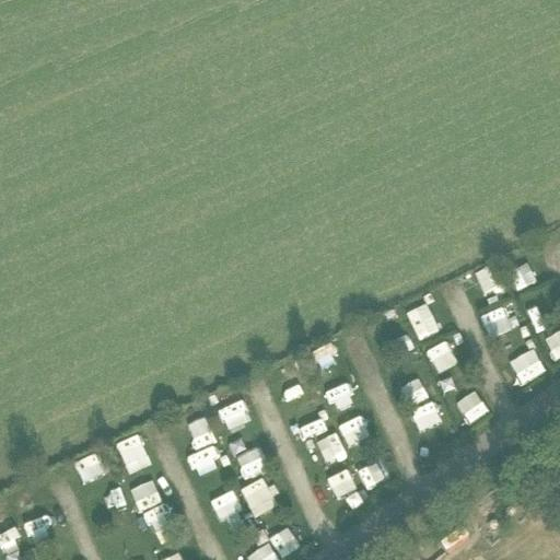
[(526,322),(522,312),(552,299),(548,288),(504,306),(514,327),(526,322)]
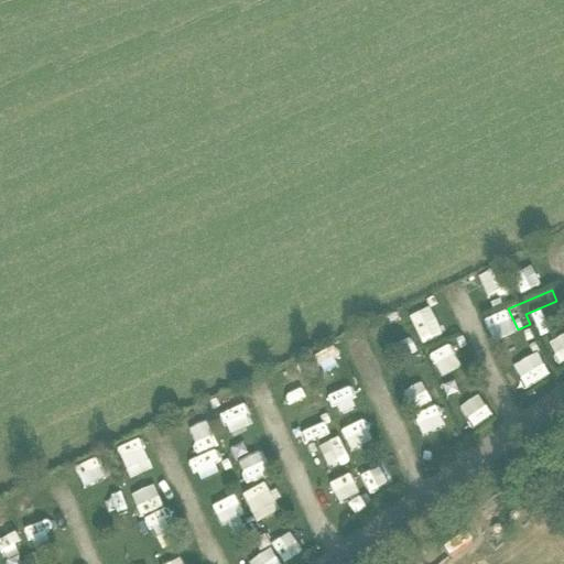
[(429,303),(405,317),(418,338),(442,325),(429,303)]
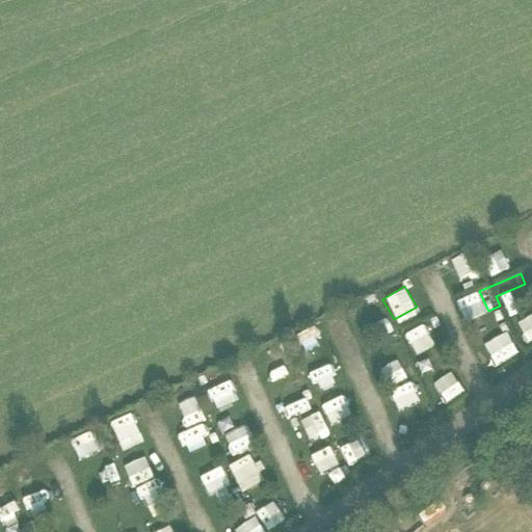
[(468,322),(487,313),(478,293),(458,302),(468,322)]
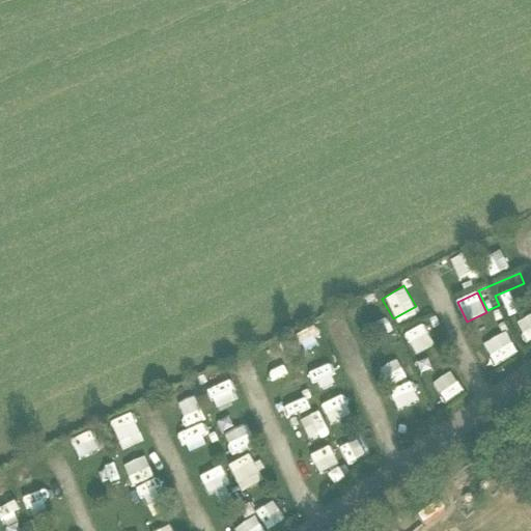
[(374,302),(356,312),(360,319),(379,309),(374,302)]
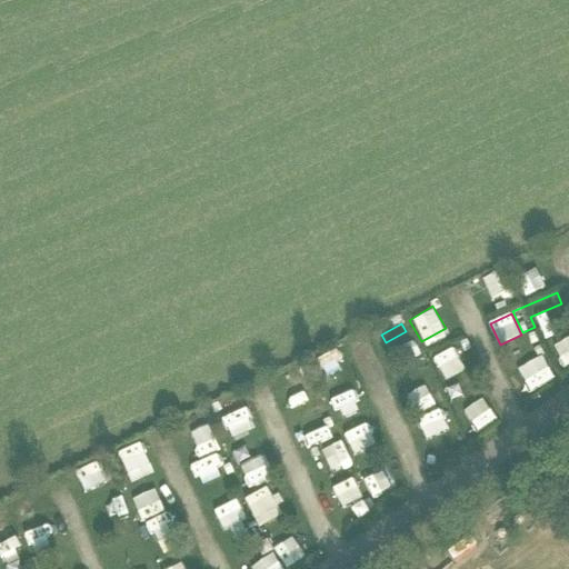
[(568,338),(566,331),(545,341),(557,366),(568,360),(568,338)]
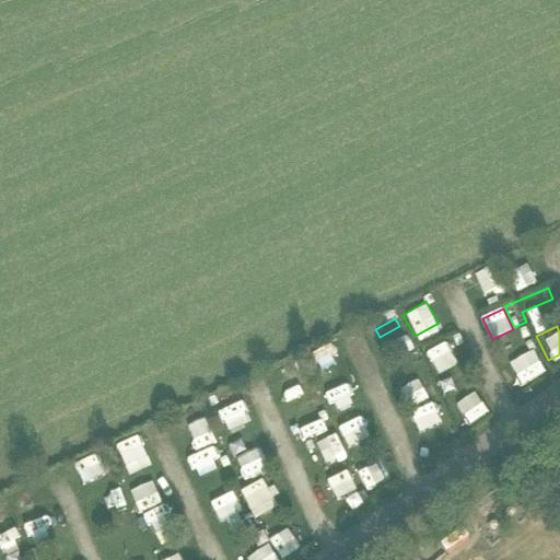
[(518,385),(545,375),(535,350),(510,361),(518,385)]
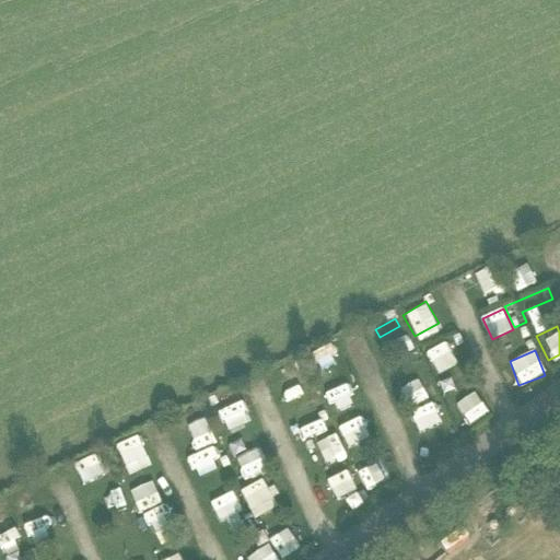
[(308,361),(318,382),(337,373),(326,352),(308,361)]
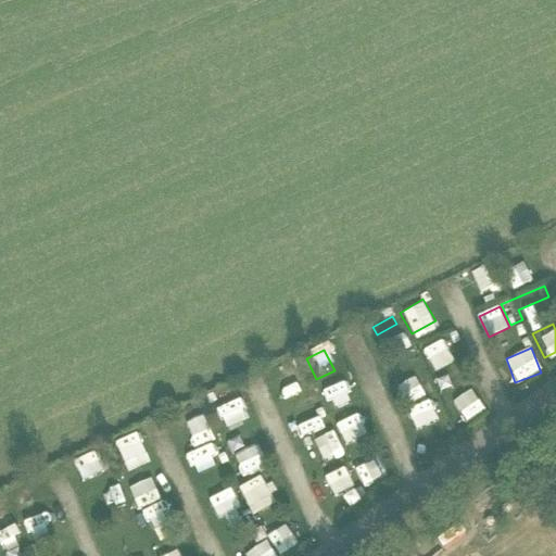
[(320,392),(329,411),(350,401),(341,382),(320,392)]
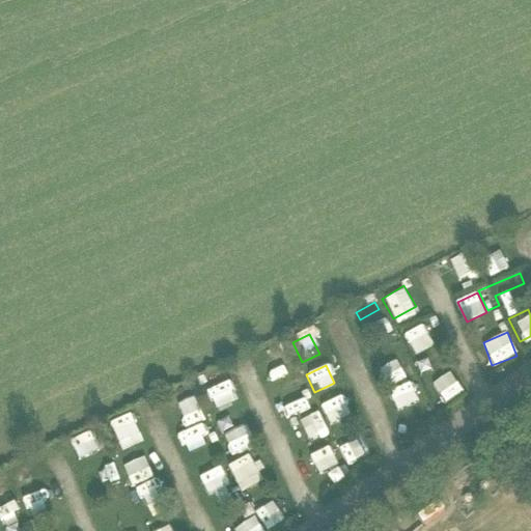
[(286,391),(296,413),(313,404),(305,384),(286,391)]
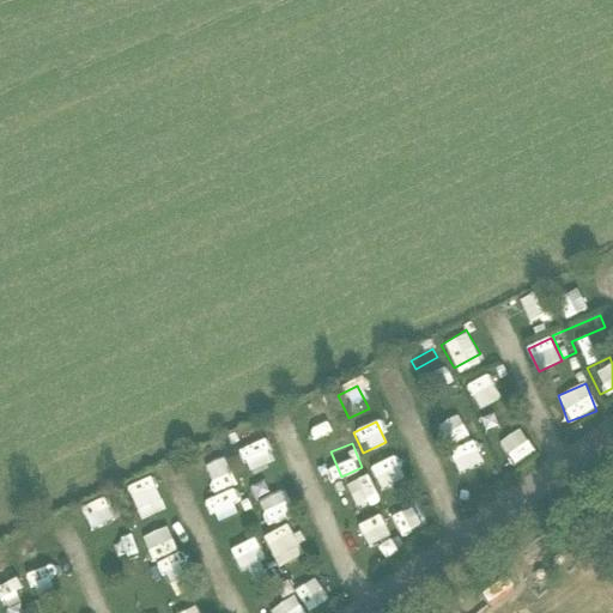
[(484,459),(462,472),(473,491),(495,479),(484,459)]
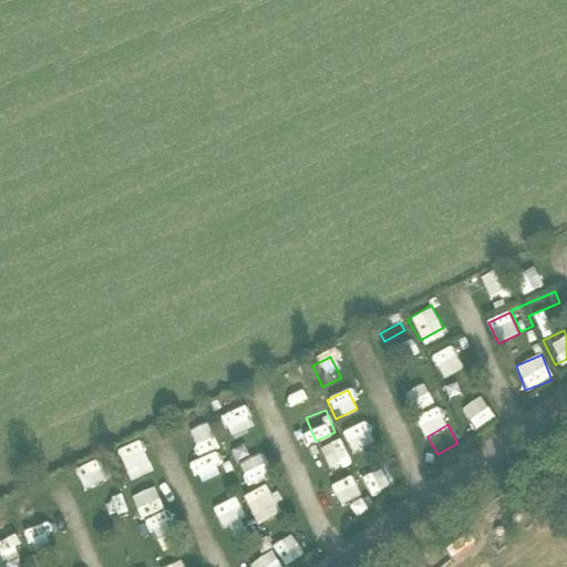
[(343,444),(367,436),(362,425),(340,433),(343,444)]
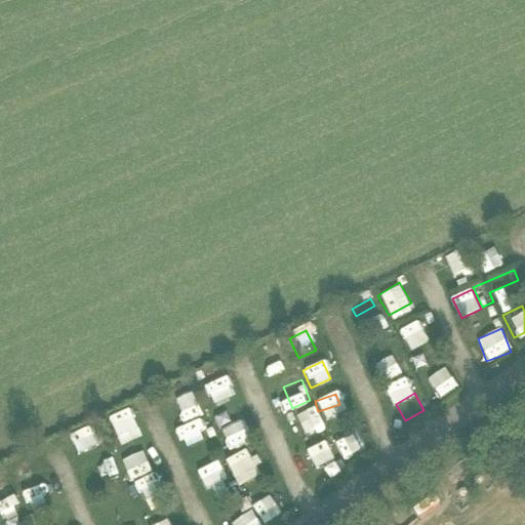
[(172,414),(176,425),(198,416),(194,406),(172,414)]
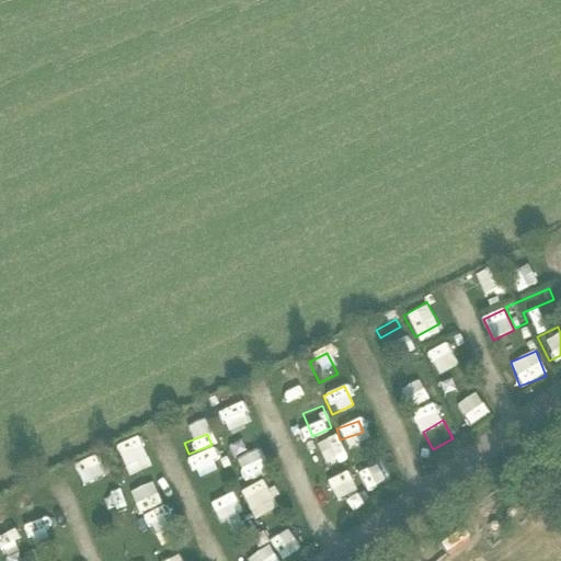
[(227,445),(230,455),(250,448),(247,438),(227,445)]
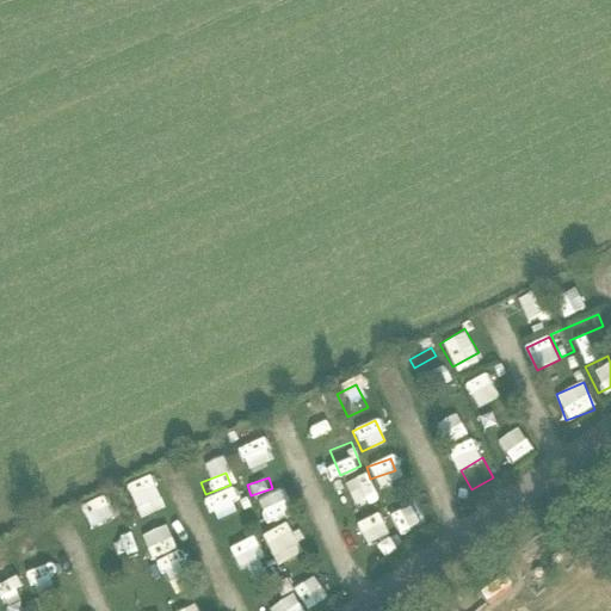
[(130,513),(149,504),(139,482),(119,493),(130,513)]
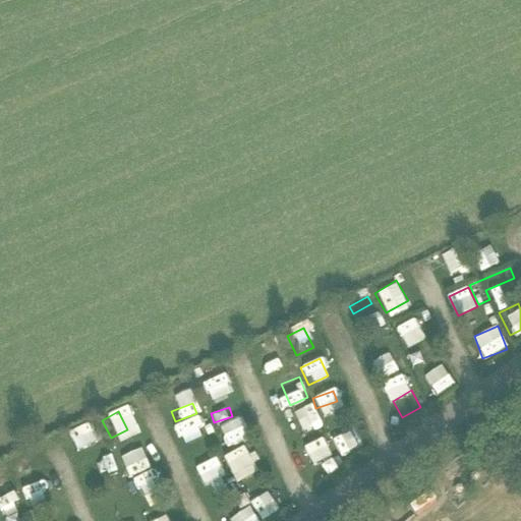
[(187,445),(207,436),(197,416),(179,424),(187,445)]
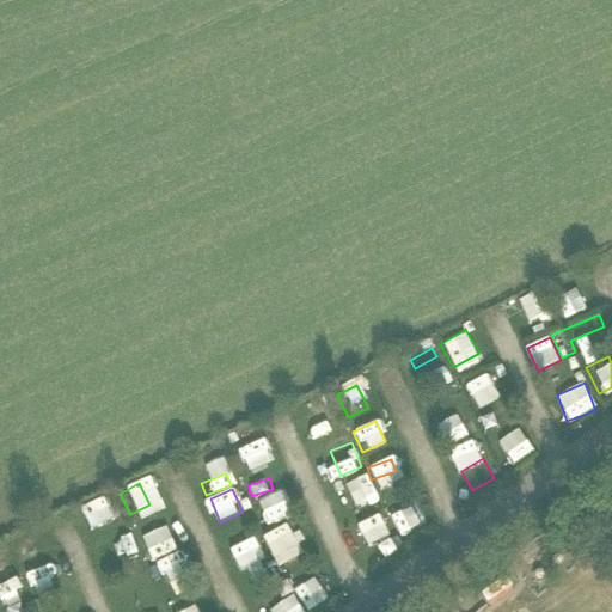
[(343,501),(354,522),(378,510),(367,489),(343,501)]
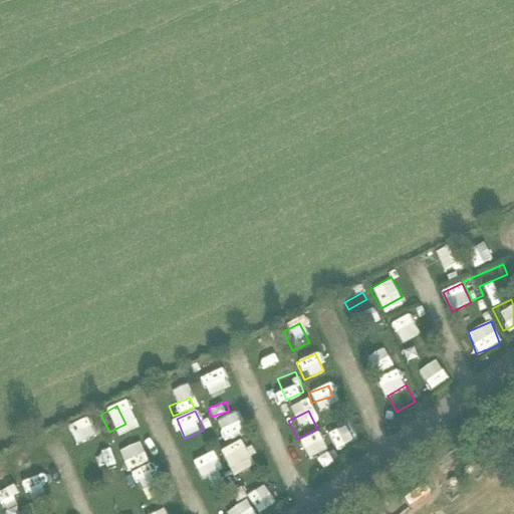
[(336,447),(355,436),(345,419),(326,430),(336,447)]
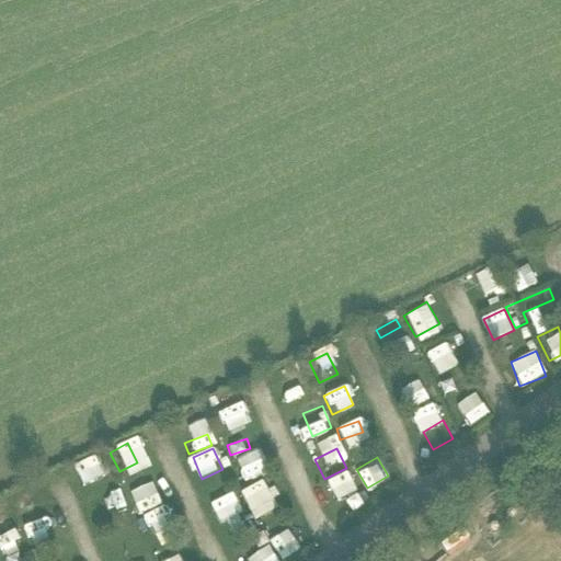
[(75,466),(83,485),(100,478),(91,458),(75,466)]
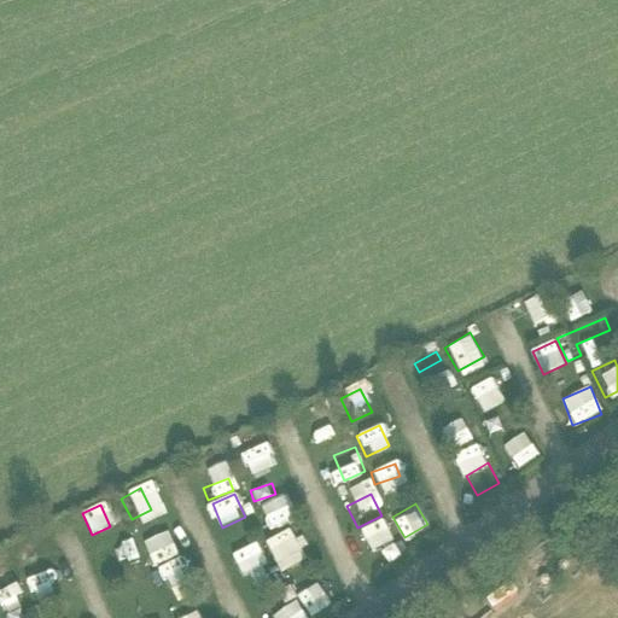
[(356,553),(388,534),(380,522),(349,542),(356,553)]
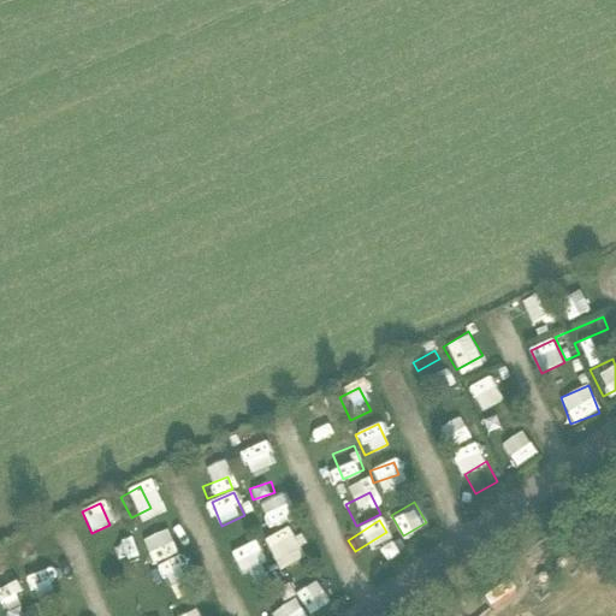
[(153,563),(177,551),(165,527),(141,539),(153,563)]
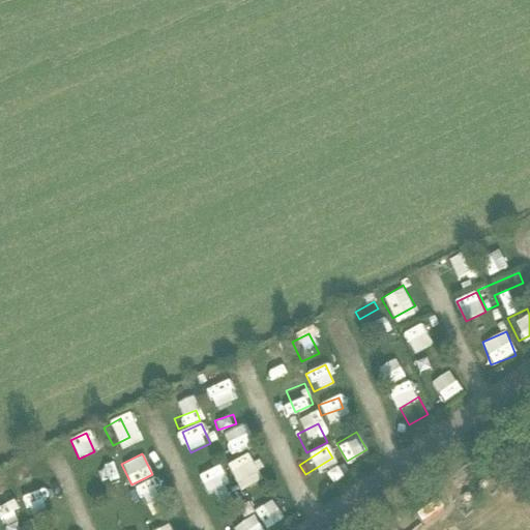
[(212,468),(200,476),(211,493),(224,484),(212,468)]
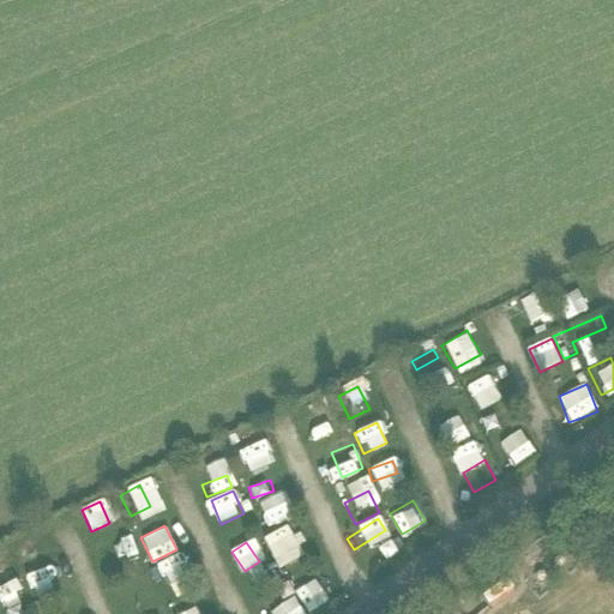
[(110,549),(116,571),(142,565),(136,543),(110,549)]
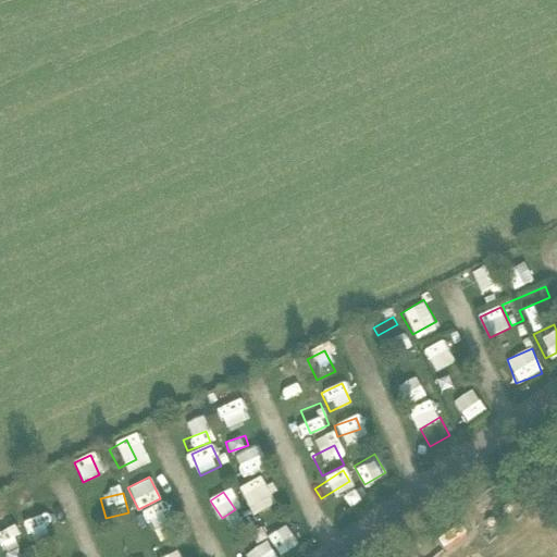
[(25,532),(35,554),(54,545),(45,523),(25,532)]
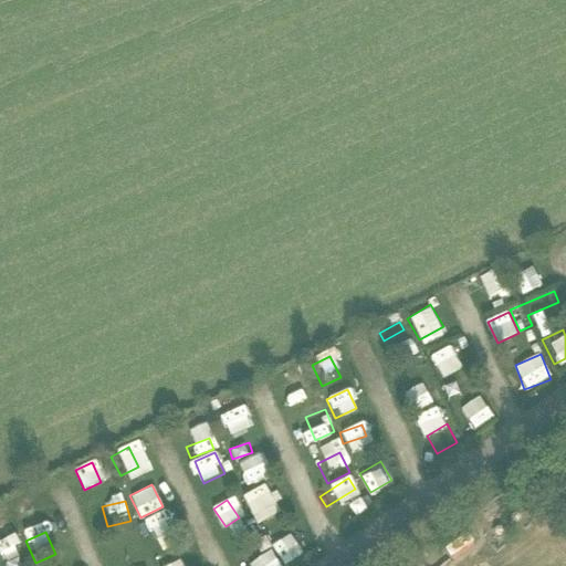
[(286,551),(291,559),(312,551),(307,542),(286,551)]
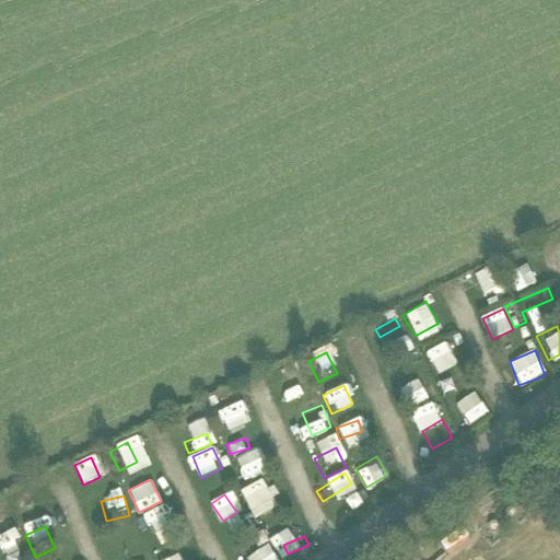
[(0,543),(0,559),(4,559),(23,556),(19,538),(0,543)]
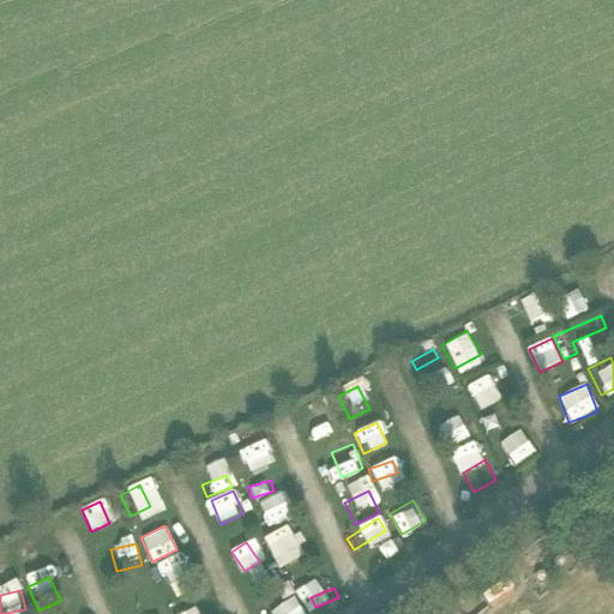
[(302,613),(288,594),(259,613),(302,613)]
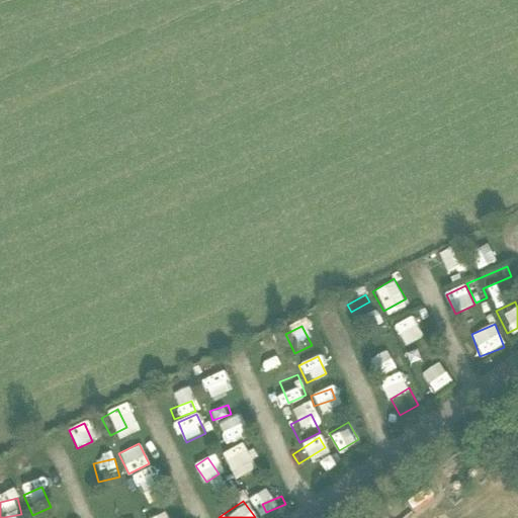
[(144,513),(146,517),(169,517),(163,505),(144,513)]
